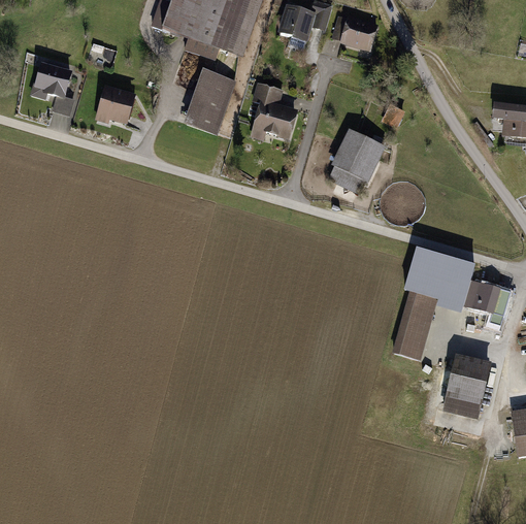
[(168,0),(159,29),(243,58),(264,0),(168,0)]
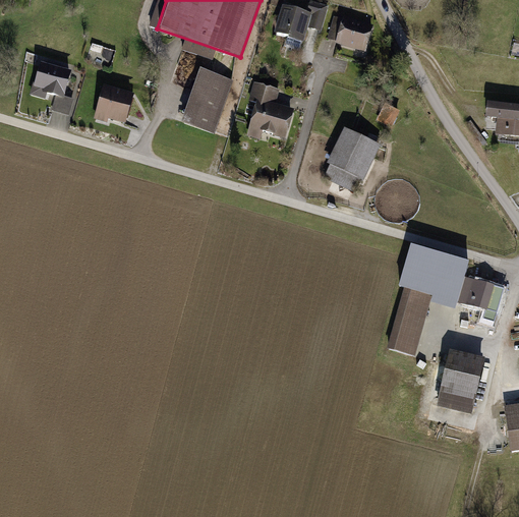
[(306,13),(281,6),(273,34),(303,42),(307,26),(322,31),(329,7),(310,1),(306,13)]
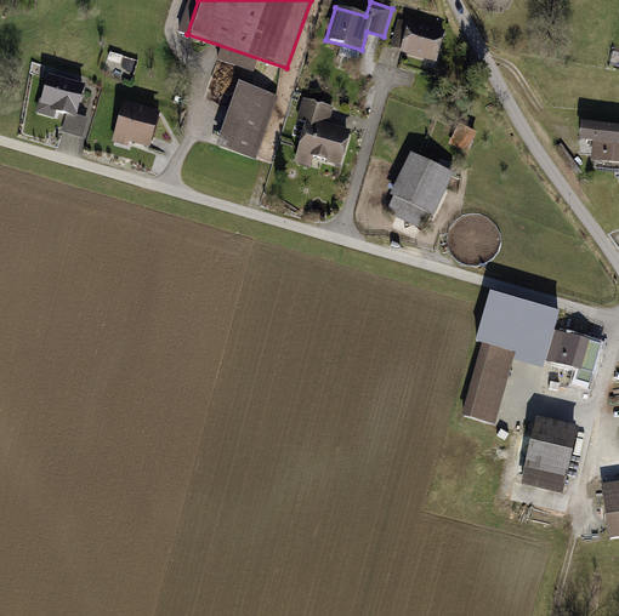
[(436,58),(444,28),(401,15),(392,45),(436,58)]
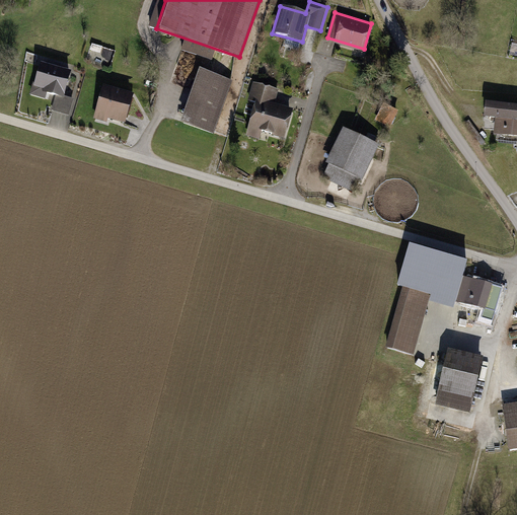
[(70,69),(40,61),(30,92),(44,96),(45,92),(62,97),(70,69)]
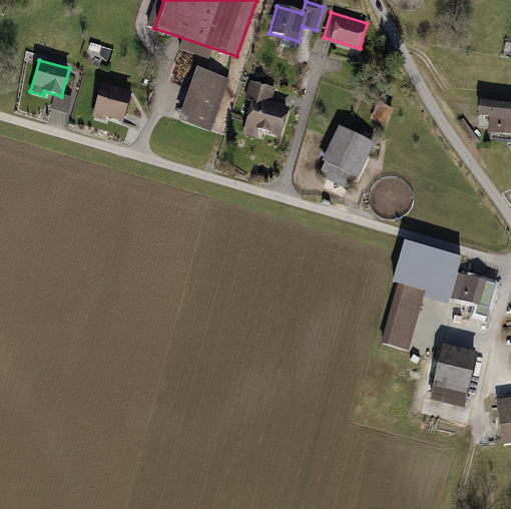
[(229,78),(196,67),(178,118),(211,129),(229,78)]
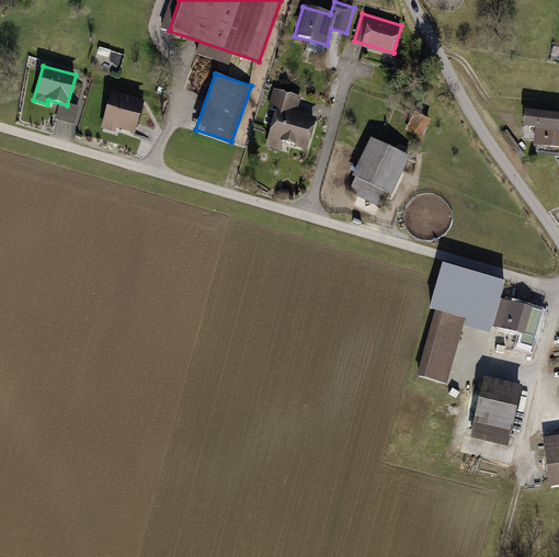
[(301,95),(274,88),(267,106),(275,109),(264,143),(291,150),(293,144),(306,148),(316,116),(296,111),(301,95)]
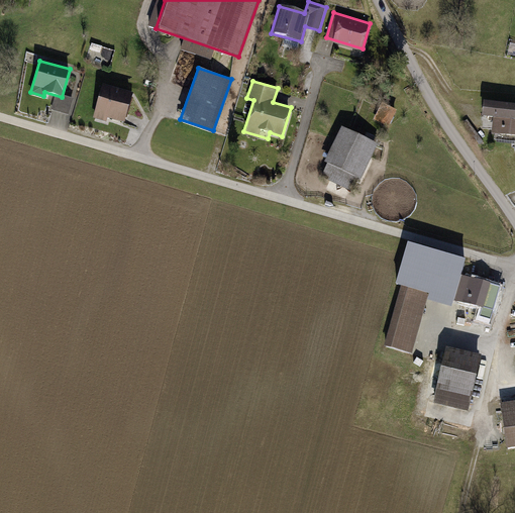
[(132,90),(102,83),(93,115),(105,119),(106,116),(124,120),(132,90)]
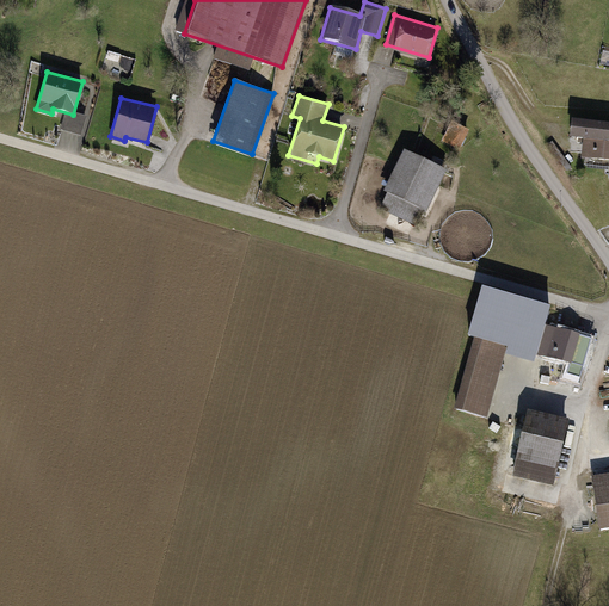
[(608,122),(568,118),(566,137),(582,138),(579,156),(608,159),(608,122)]
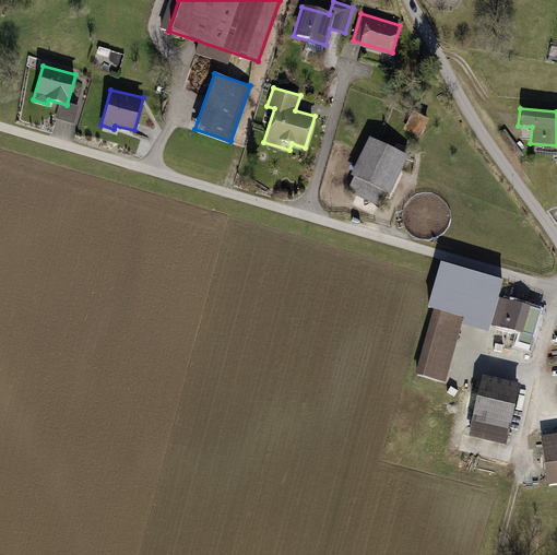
[(429,118),(413,110),(405,126),(422,134),(429,118)]
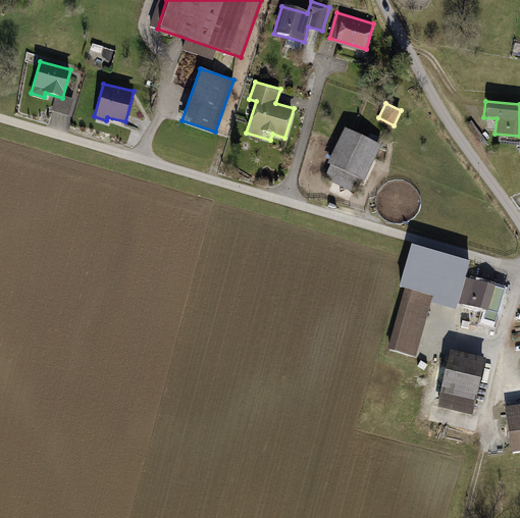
[(380,145),(344,127),(327,162),(330,164),(324,176),(358,193),(380,145)]
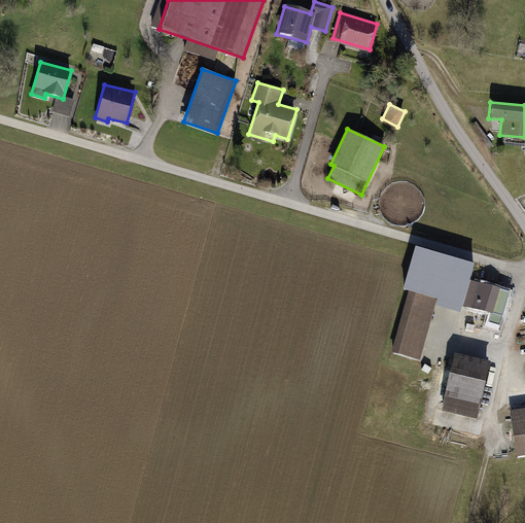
[(416,257),(408,286),(410,287),(439,295),(435,304),(464,312),(479,263),(419,246),(416,257)]
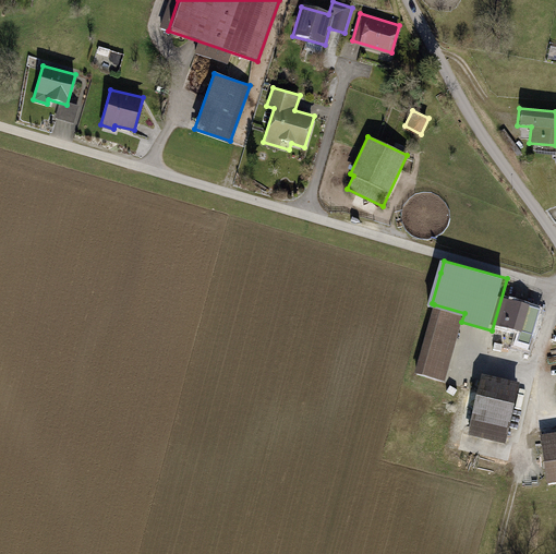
[(506,293),(499,323),(526,328),(532,299),(506,293)]
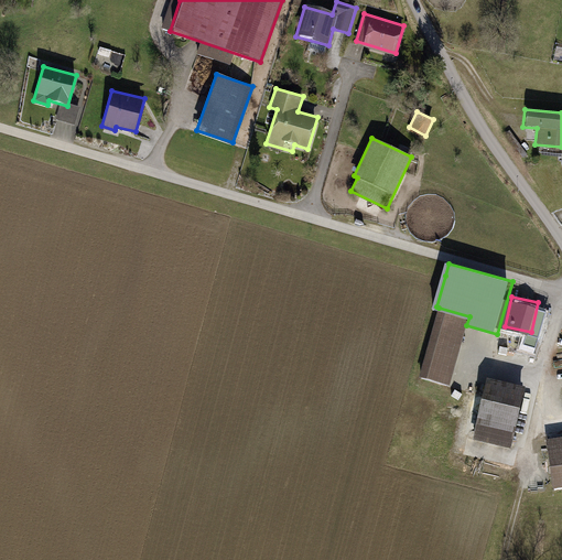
[(469,316),(439,308),(419,377),(450,386),(466,325),(469,316)]
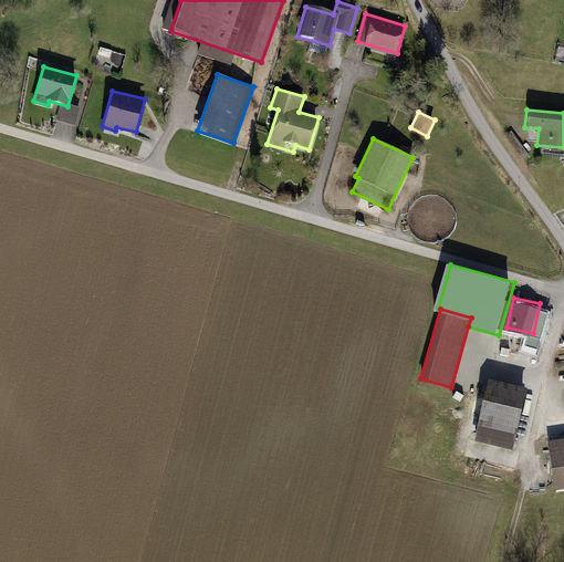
[(473,433),(514,443),(526,385),(487,376),(473,433)]
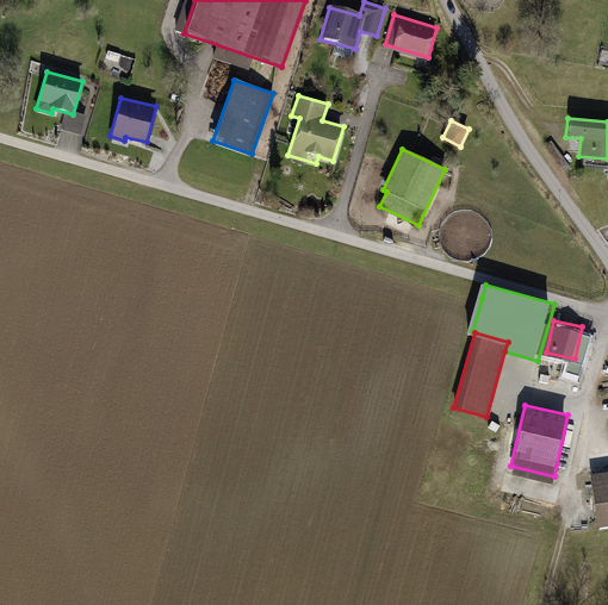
[(607,467),(594,469),(602,523),(607,522),(607,467)]
